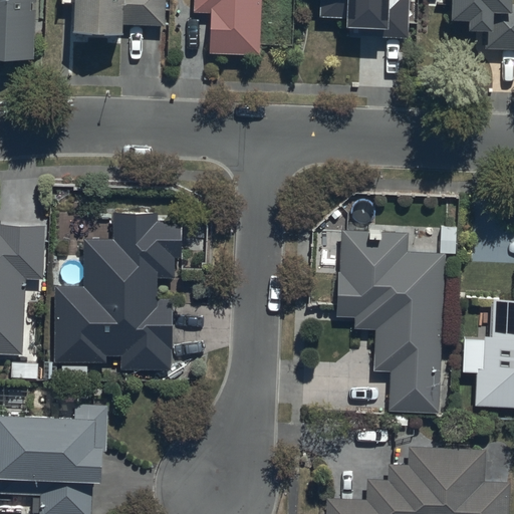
[(0,0),(0,59),(34,61),(36,0),(0,0)]
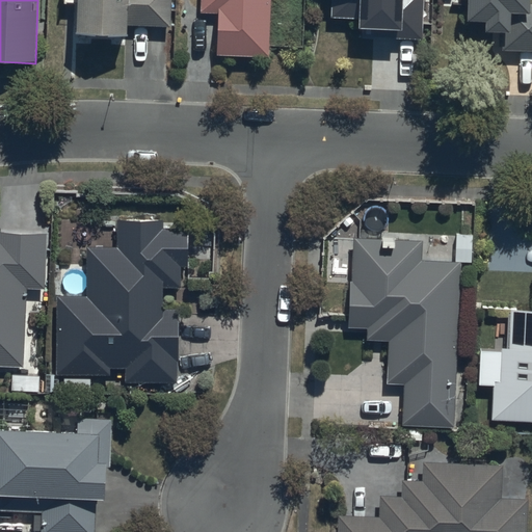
[(80,6),(79,37),(129,38),(130,28),(173,29),(173,0),(68,0),(68,5),(80,6)]
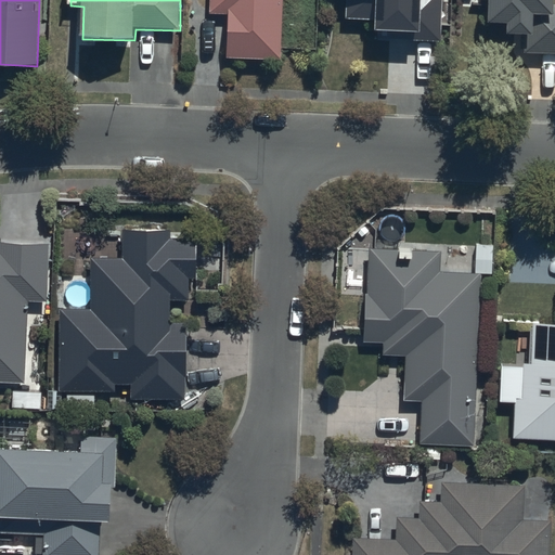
[(211,0),(211,16),(227,16),(227,61),(283,62),(283,0),(211,0)]
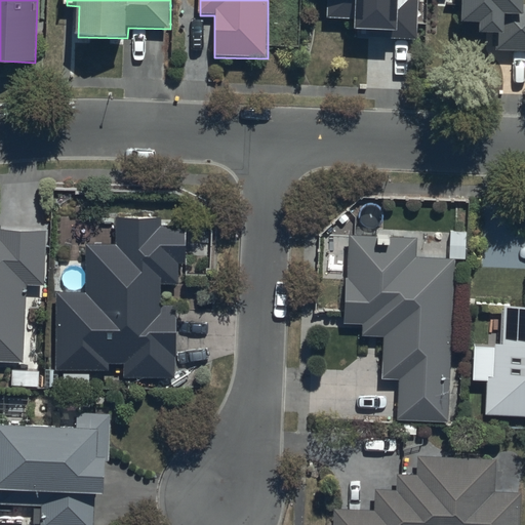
[(327,0),(327,18),(358,19),(357,31),(370,32),(369,38),(416,39),(417,0),(327,0)]
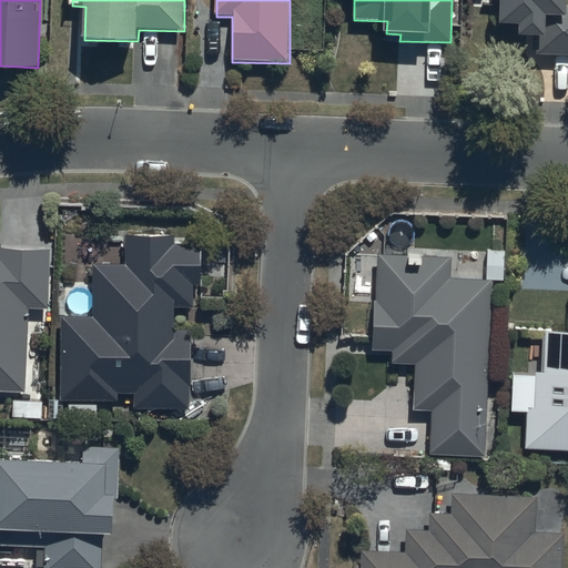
[(567,0),(500,0),(500,27),(519,28),(519,38),(540,38),(539,56),(567,56),(567,6),(567,0)]
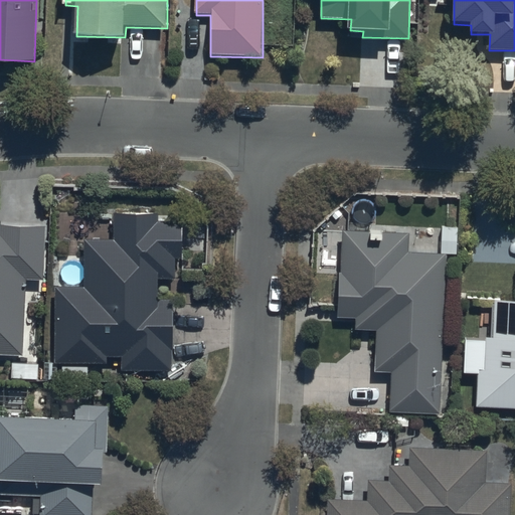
[(83,287),(56,286),(55,364),(108,365),(108,359),(122,359),(122,370),(173,371),(173,304),(158,304),(158,281),(174,281),(174,261),(180,261),(181,221),(158,221),(158,217),(115,217),(115,240),(84,240),(83,287)]
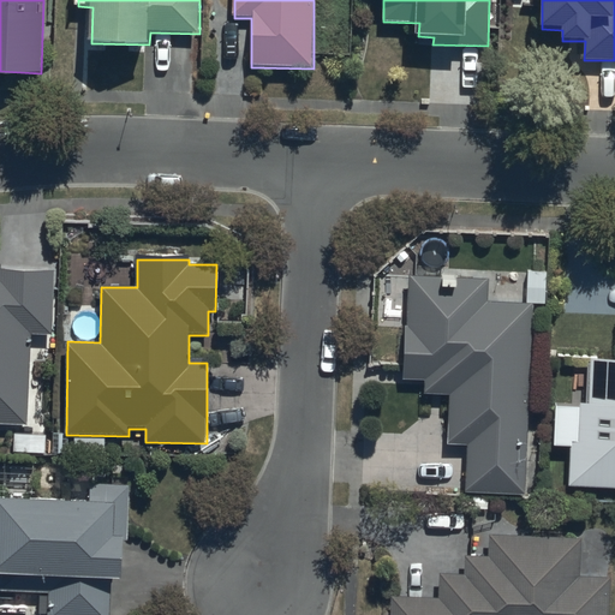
[(0,424),(27,425),(29,334),(52,335),(53,270),(0,268),(0,424)]
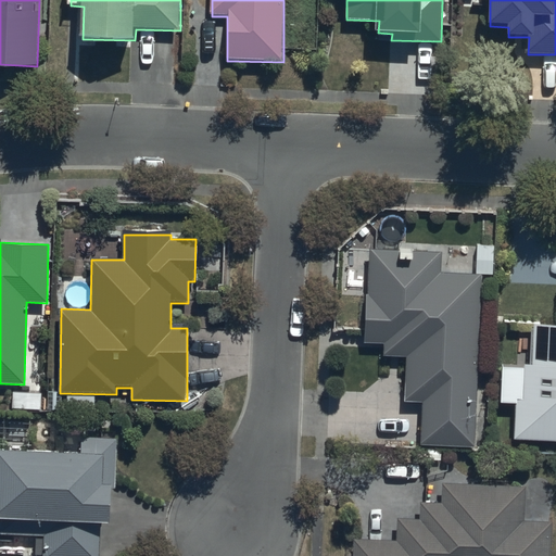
[(477,245),(476,276),(441,275),(441,254),(370,251),(369,298),(366,298),(365,344),(384,344),(383,358),(407,359),(405,403),(422,404),(420,447),(475,450),(481,277),(493,277),(494,245),(477,245)]
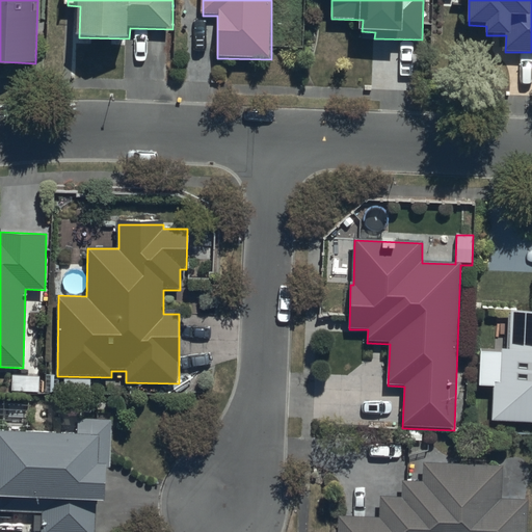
[(494,388),(493,421),(531,422),(531,313),(510,312),(510,317),(493,316),(491,349),(479,349),(477,387),(494,388)]
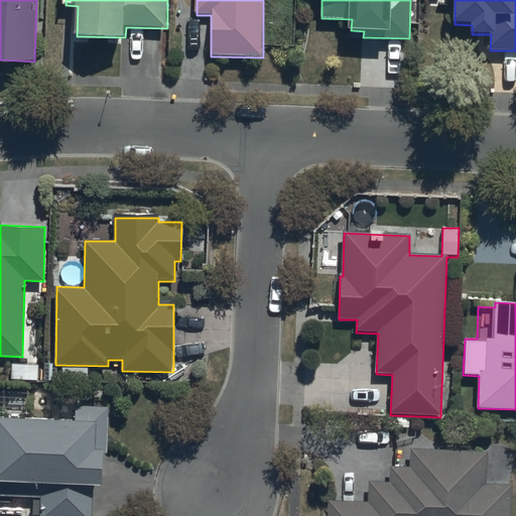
[(75,407),(75,423),(0,419),(0,482),(1,483),(0,498),(42,499),(40,515),(91,515),(93,487),(103,488),(104,454),(108,454),(110,408),(75,407)]
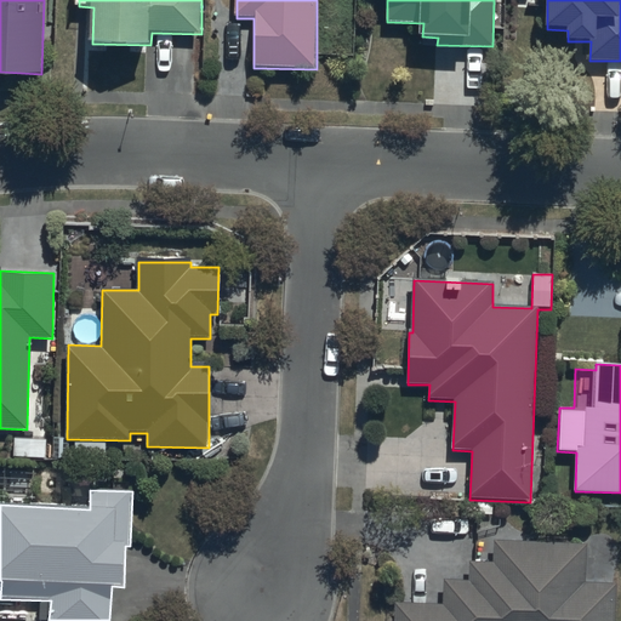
[(614,620),(615,585),(585,584),(586,547),(494,542),(494,564),(469,563),(469,581),(444,580),(443,605),(397,603),(396,620),(614,620)]
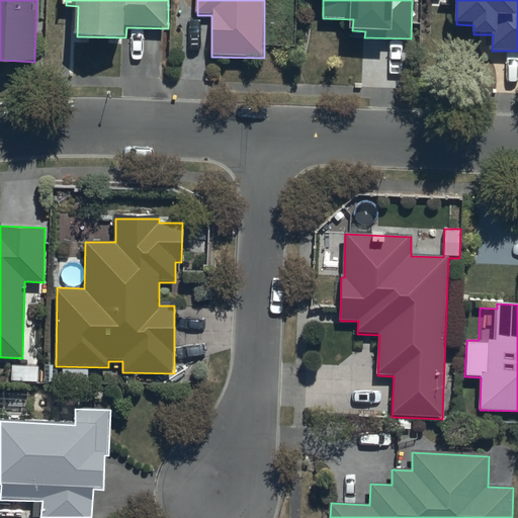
All buildings are outlined.
